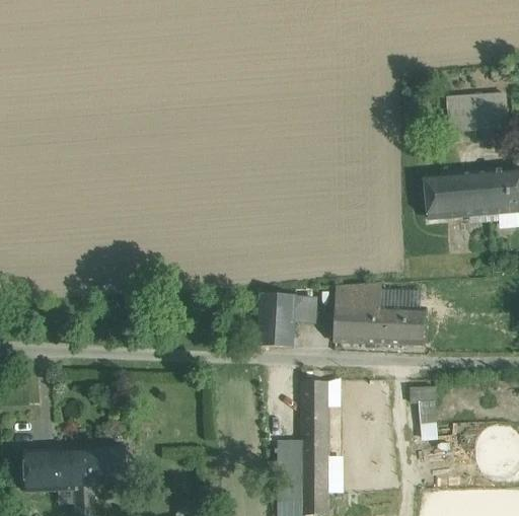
[(505,68),(491,70),(491,78),(506,77),(505,68)]
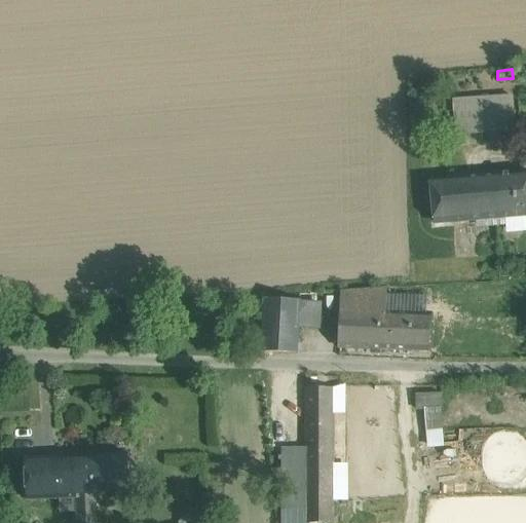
[(512,94),(495,95),(497,129),(515,128),(512,94)]
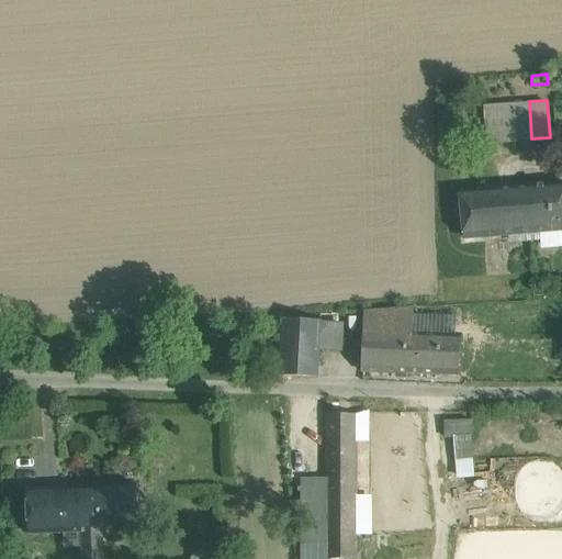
[(529,101),(484,104),(486,141),(531,138),(529,101)]
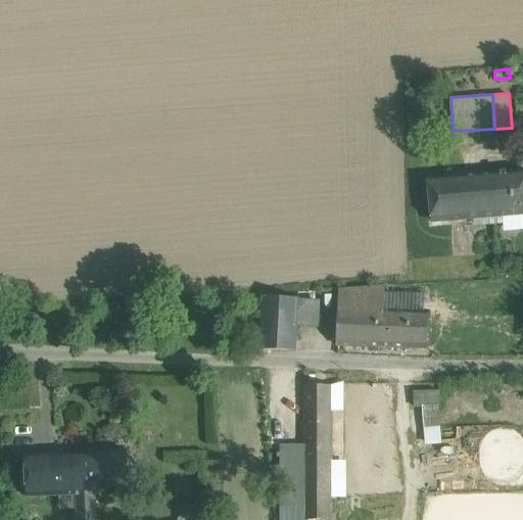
[(522,168),(494,171),(497,213),(522,210),(522,168)]
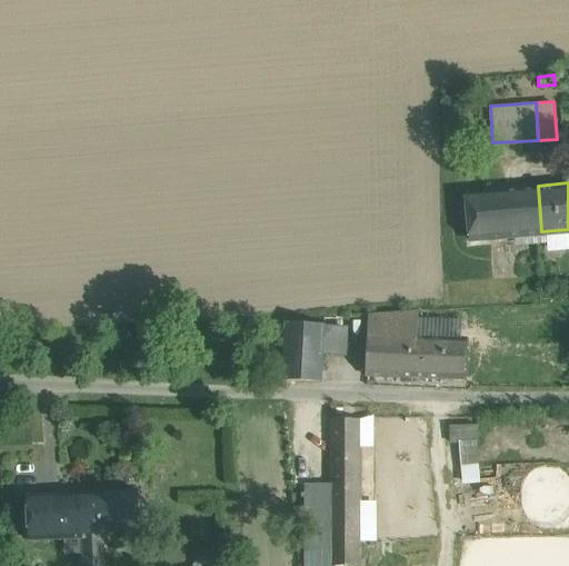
[(538,186),(467,191),(470,238),(521,234),(522,238),(529,238),(529,232),(541,231),(538,186)]
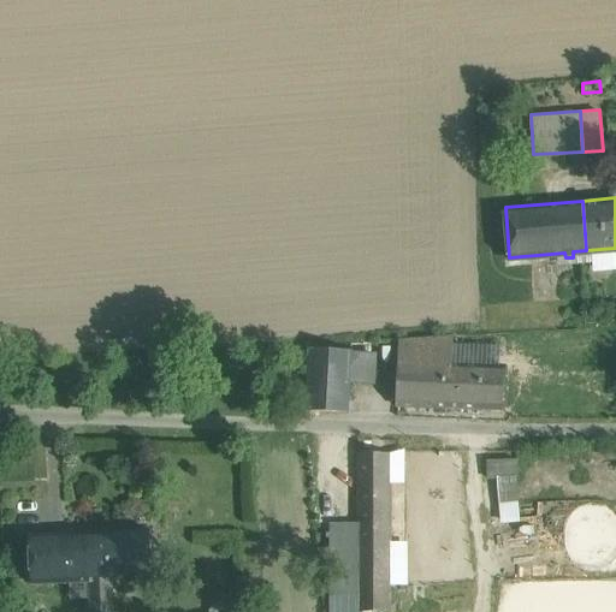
[(452,334),(401,338),(398,403),(438,406),(439,361),(451,361),(452,334)]
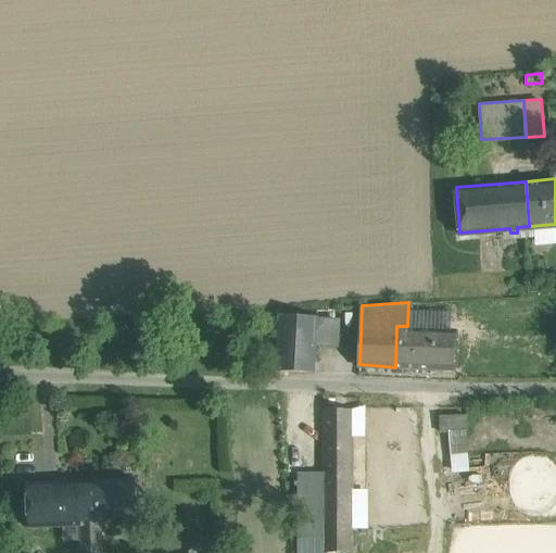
[(317,315),(278,313),(275,369),(315,371),(316,338),(317,315)]
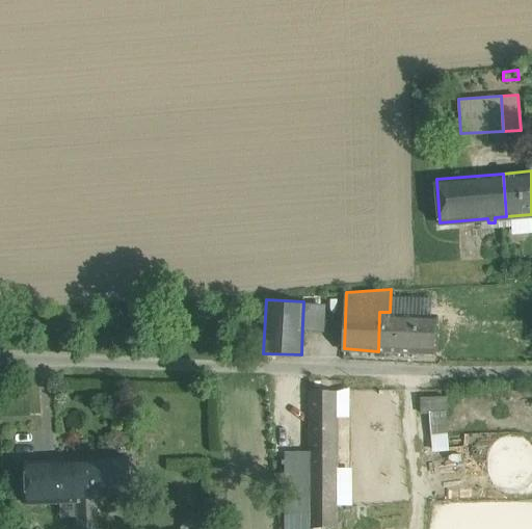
[(390,312),(379,312),(378,351),(434,352),(435,314),(390,312)]
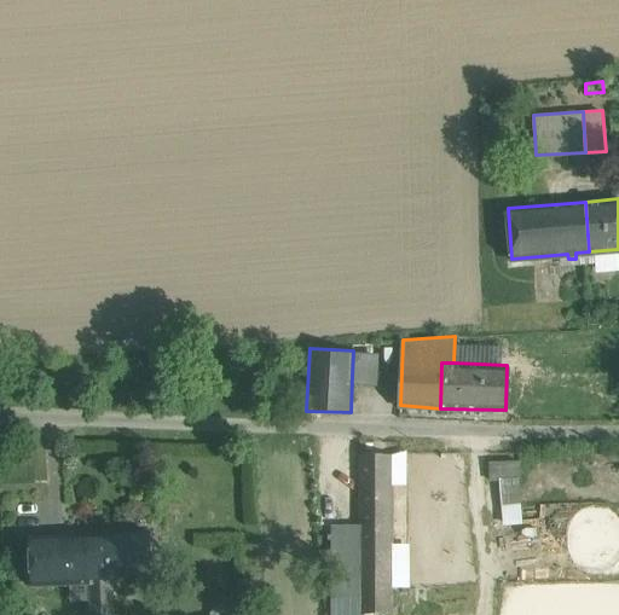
[(376,376),(352,376),(351,412),(375,413),(376,376)]
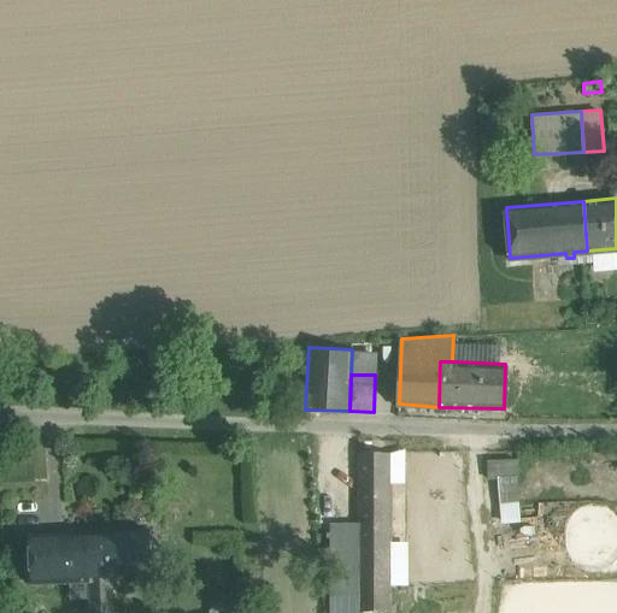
[(391,452),(359,452),(359,611),(391,609),(391,452)]
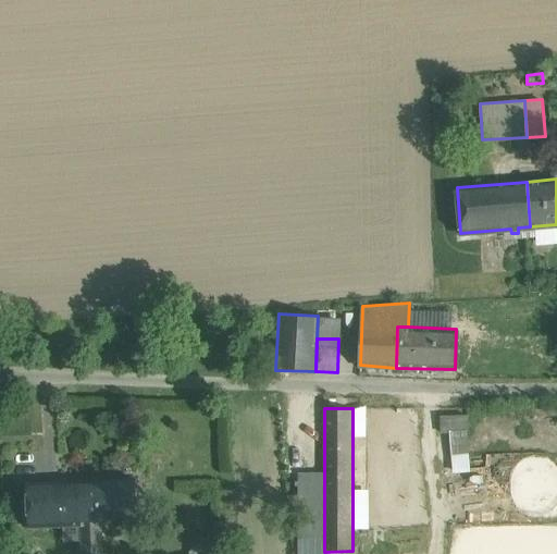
[(449,468),(469,469),(470,410),(450,410),(449,468)]
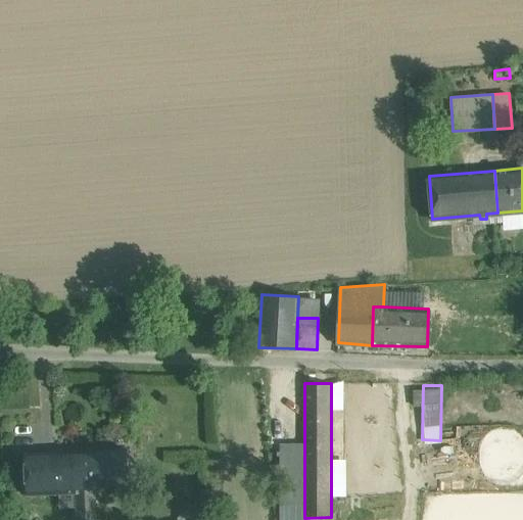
[(288,427),(270,428),(271,450),(289,450),(288,427)]
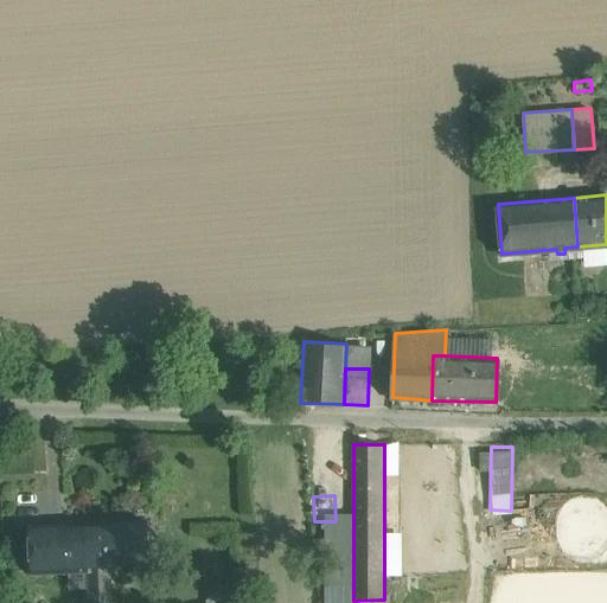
[(147,520),(64,525),(66,571),(88,571),(89,602),(110,602),(109,570),(149,568),(147,520)]
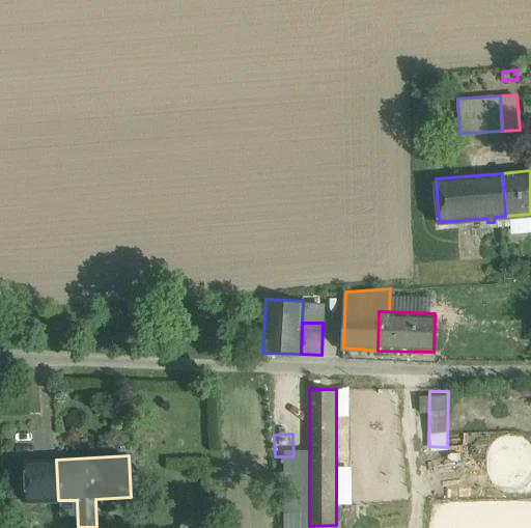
[(56,460),(25,461),(27,502),(58,500),(56,460)]
